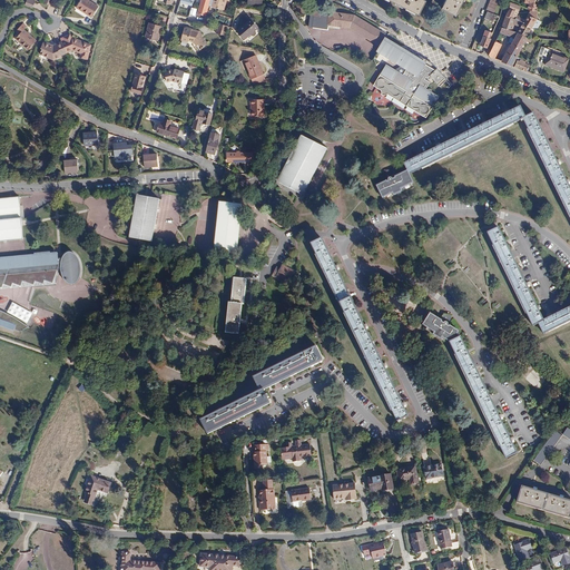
[(91,18),(98,7),(87,0),(80,0),(76,8),(91,18)]
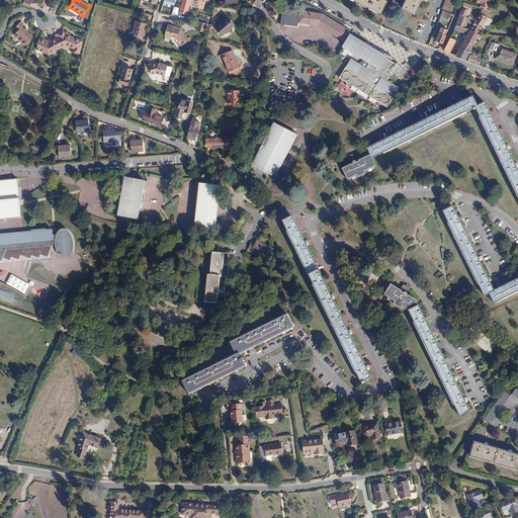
[(182,0),(179,12),(187,14),(190,0),(182,0)]
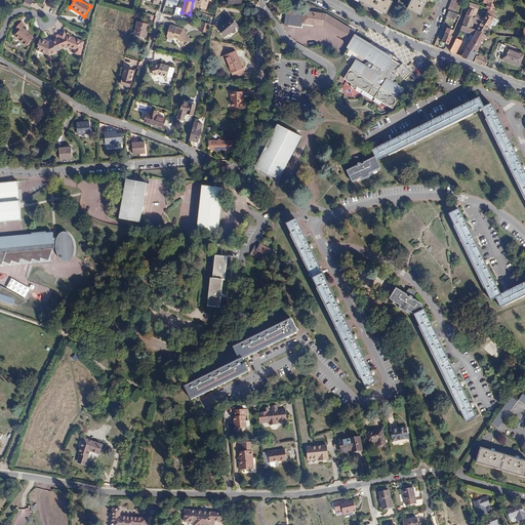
[(195,0),(194,6),(206,9),(208,0),(195,0)]
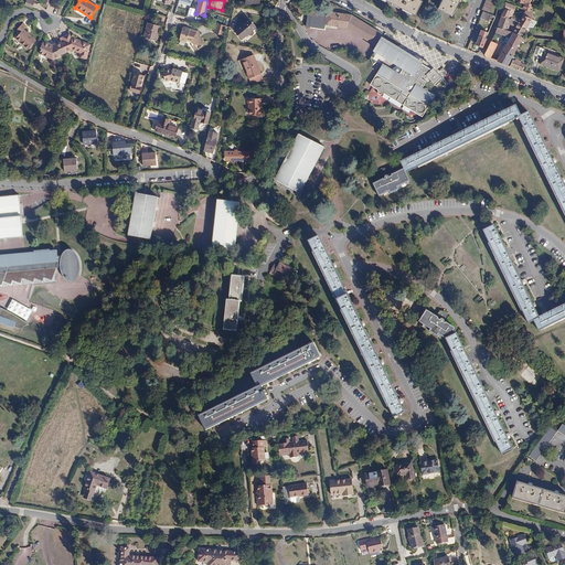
[(385,0),(416,16),(423,1),(419,0),(385,0)]
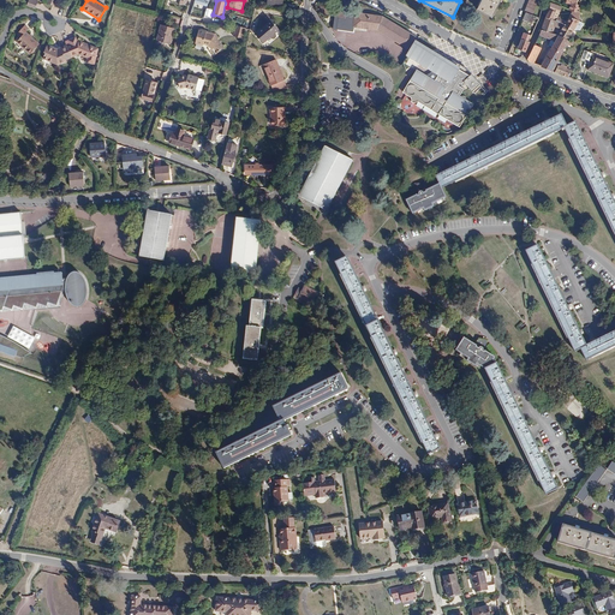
[(481,0),(476,11),(491,18),(500,0),(481,0)]
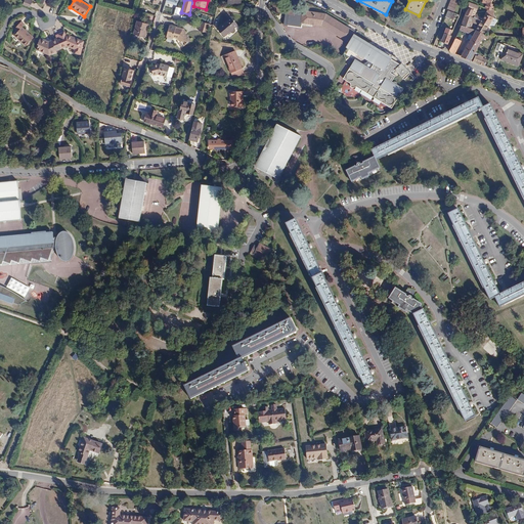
[(453,11),(459,0),(450,0),(447,9),(453,11)]
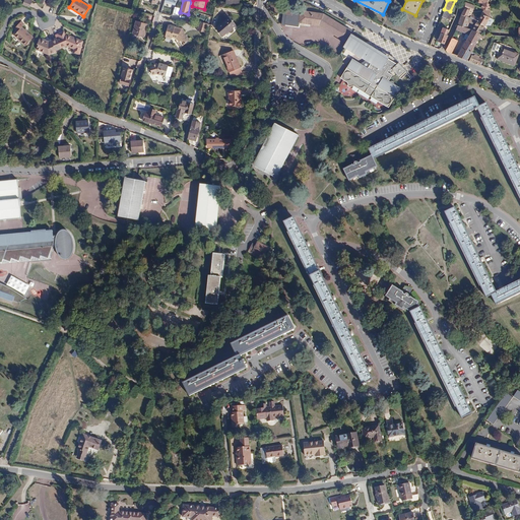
[(490,11),(492,4),(488,3),(489,0),(478,0),(479,0),(478,3),(481,4),(480,8),(483,9),(490,11)]
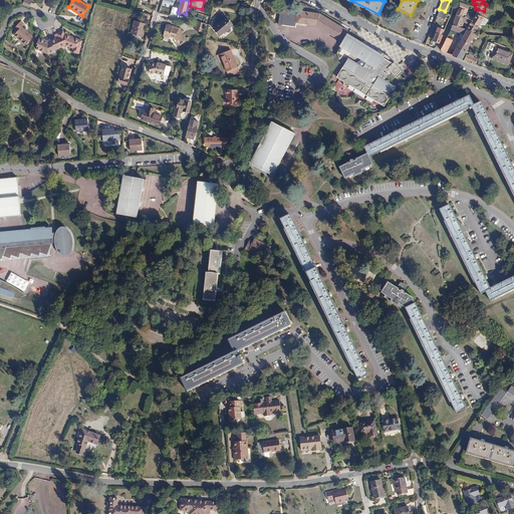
[(466,16),(467,14),(469,6),(461,3),(459,6),(460,8),(465,10),(463,15),(466,16)]
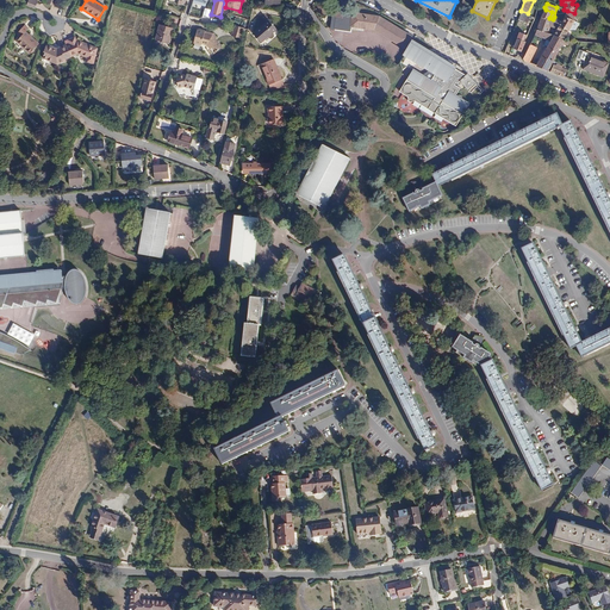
[(352,26),(374,30),(404,49),(405,48),(406,49),(414,37),(379,16),(353,12),(348,12),(348,11),(343,10),(343,11),(334,10),(330,29),(350,31),(352,26)]
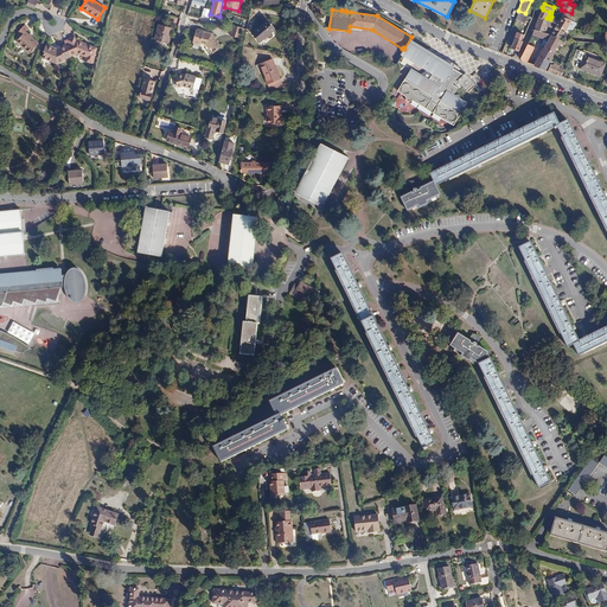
[(538,18),(548,21),(550,19),(547,18),(549,12),(543,10),(538,18)]
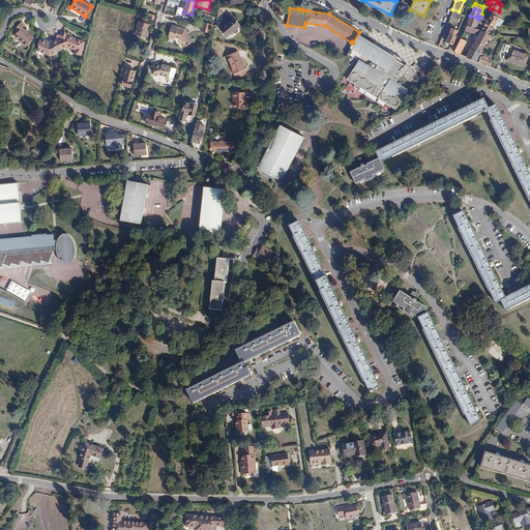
[(487,22),(495,26),(499,18),(499,11),(493,9),(489,19),(487,22)]
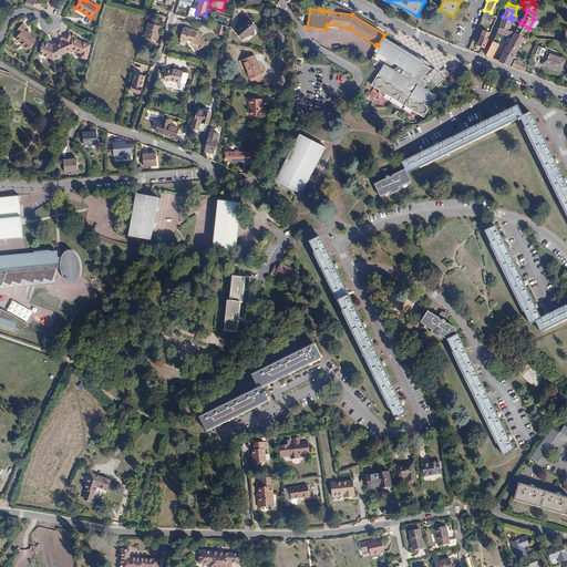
[(490,22),(493,16),(485,11),(482,19),(490,22)]
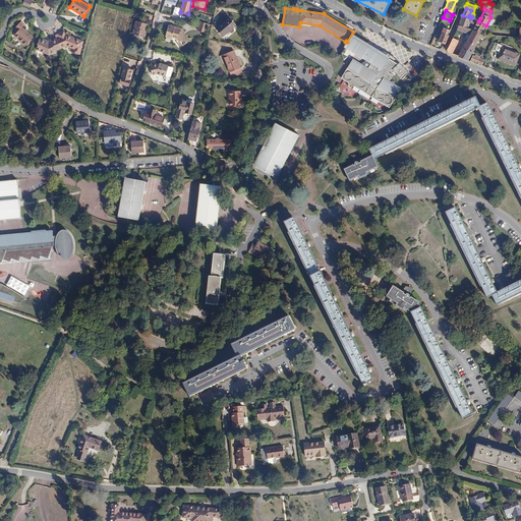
[(470,18),(462,15),(460,21),(459,25),(468,29),(469,29),(470,23),(474,24),(474,25),(475,26),(474,31),(480,35),(483,31),(486,25),(478,21),(470,18)]
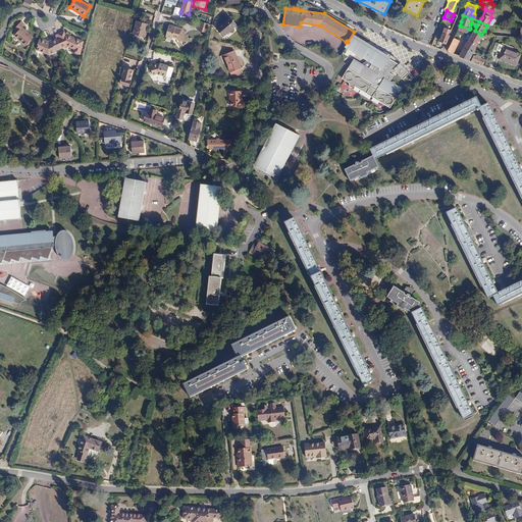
[(223,37),(228,33),(233,28),(237,25),(229,17),(216,29),(223,37)]
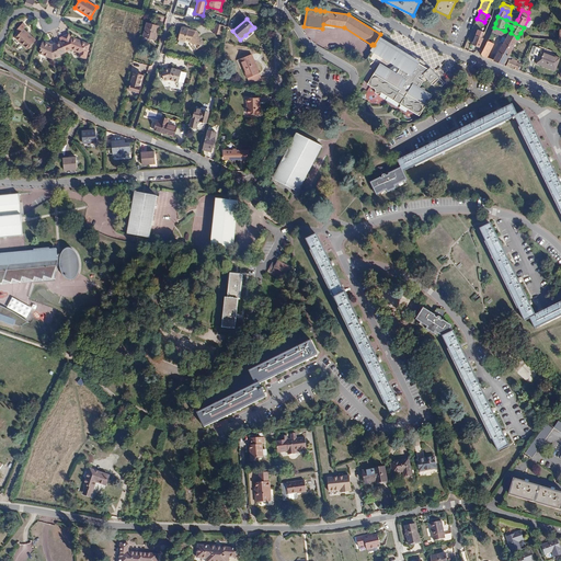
[(36,41),(23,30),(26,26),(23,23),(14,32),(19,35),(14,38),(27,49),(36,41)]
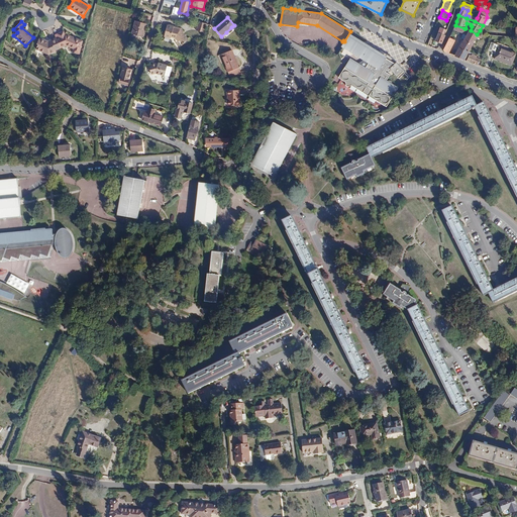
[(142,37),(146,24),(135,21),(131,34),(142,37)]
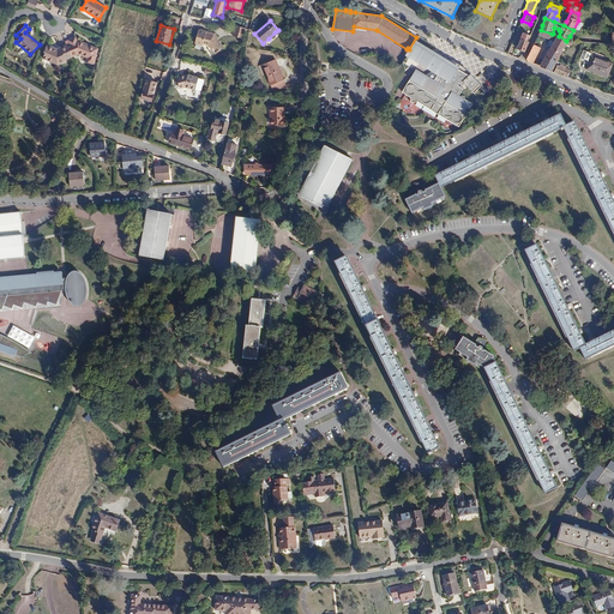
[(246,28),(236,25),(234,36),(244,37),(246,28)]
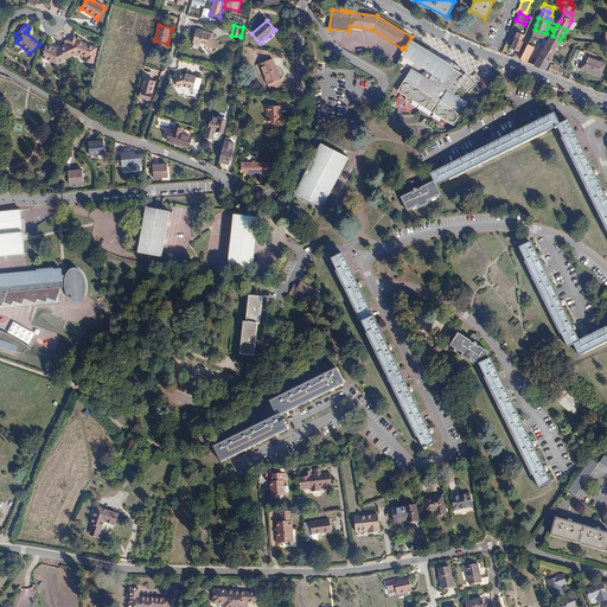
[(221,48),(215,39),(212,36),(203,33),(203,32),(196,30),(192,43),(200,45),(200,44),(206,45),(212,53),(221,48)]
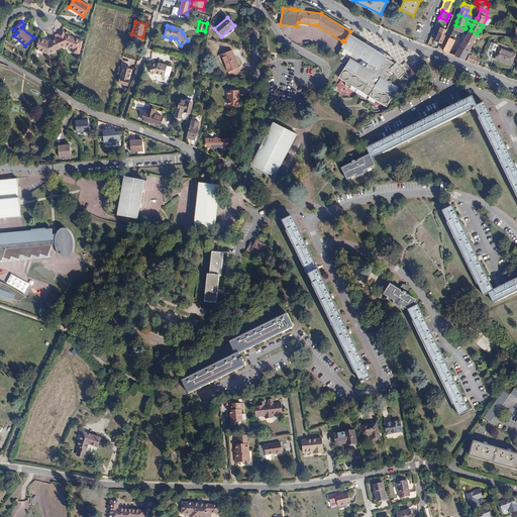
[(462,33),(464,28),(455,25),(454,25),(453,30),(462,33)]
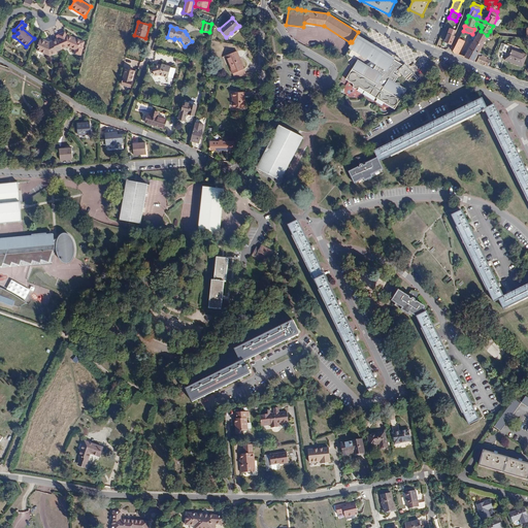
[(527,37),(527,28),(518,28),(518,37),(527,37)]
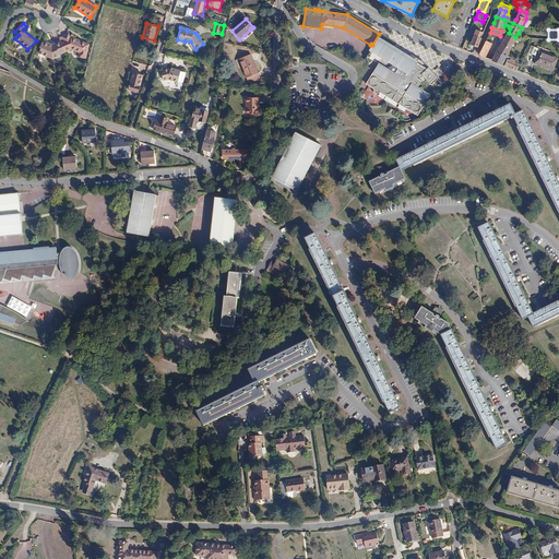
[(509,33),(503,31),(502,31),(500,36),(504,38),(495,56),(494,56),(491,60),(502,64),(507,56),(513,42),(521,42),(521,37),(515,37),(509,33)]
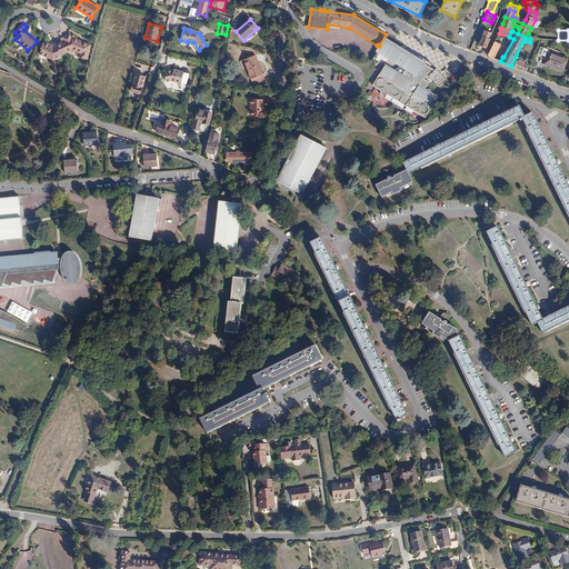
[(61,41),(67,53),(72,50),(80,53),(79,58),(87,60),(91,45),(72,37),(71,38),(70,35),(62,38),(65,40),(61,41)]
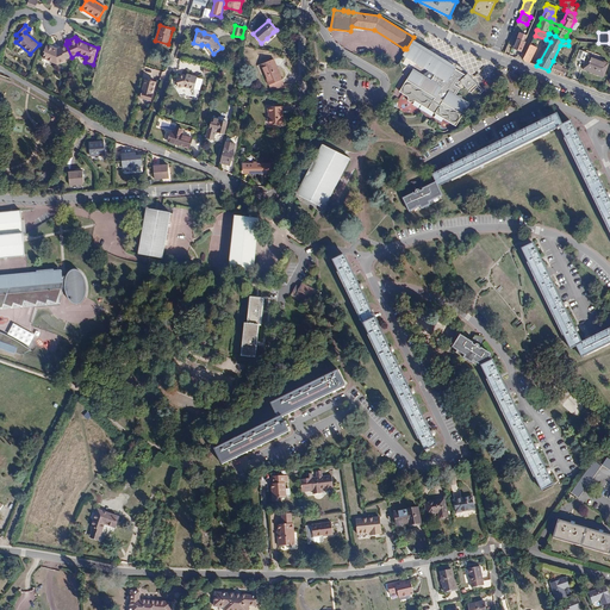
[(526,42),(517,38),(514,49),(512,48),(510,53),(514,54),(515,49),(521,51),(522,51),(526,42)]
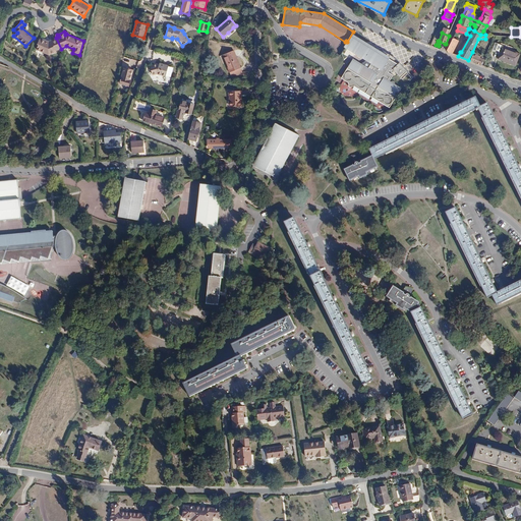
[(55,51),(61,49),(56,38),(48,42),(40,38),(37,44),(38,45),(36,50),(49,55),(56,52),(55,51)]
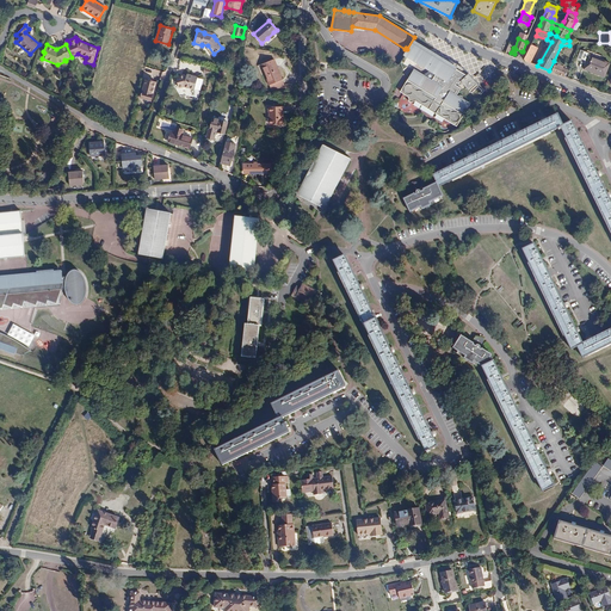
[(525,61),(530,63),(536,50),(530,48),(524,59),(525,61)]
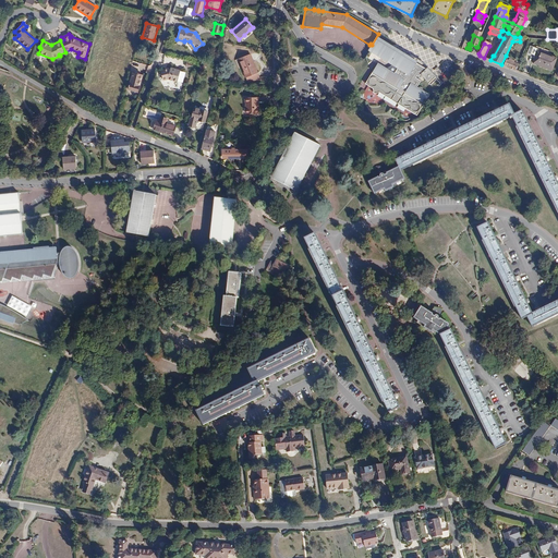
[(533,63),(552,71),(557,58),(537,50),(538,49),(531,46),(528,52),(535,56),(533,63)]
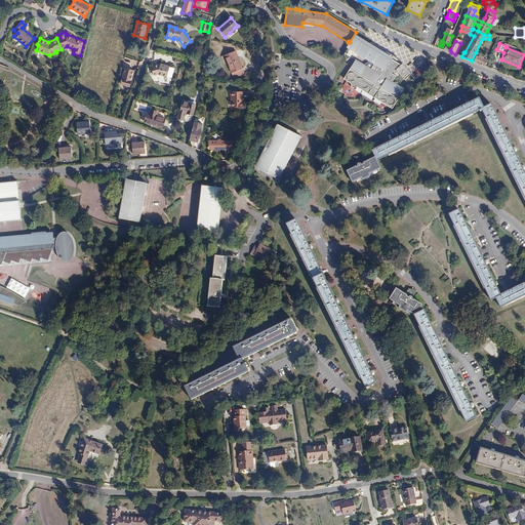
[(344,79),(379,101),(402,61),(400,59),(396,56),(393,54),(389,53),(386,52),(384,54),(376,54),(373,52),(372,50),(371,49),(369,48),(367,46),(365,46),(363,45),(361,46),(358,46),(356,48),(354,49),(360,53),(356,59),(355,59),(350,69),(348,68),(346,71),(348,72),(344,79)]
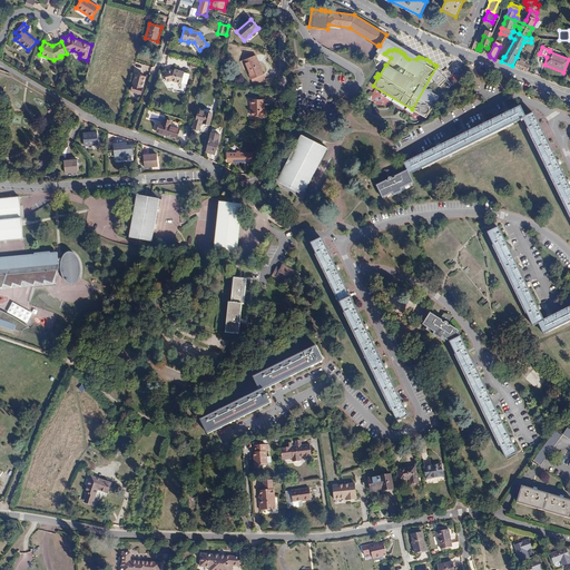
[(265,80),(256,56),(244,60),(254,85),(265,80)]
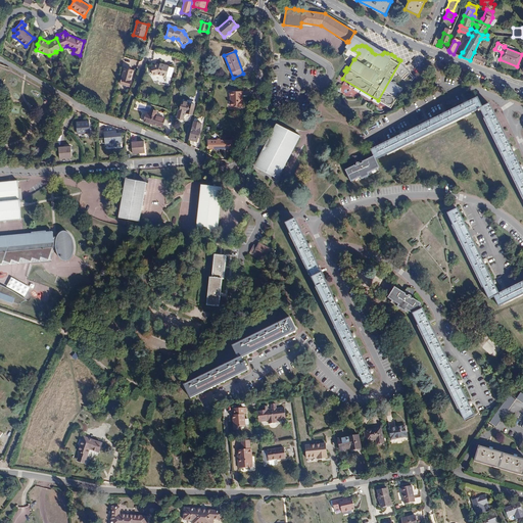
[(478,53),(474,52),(470,60),(483,65),(485,60),(481,58),(482,57),(478,55),(478,53)]
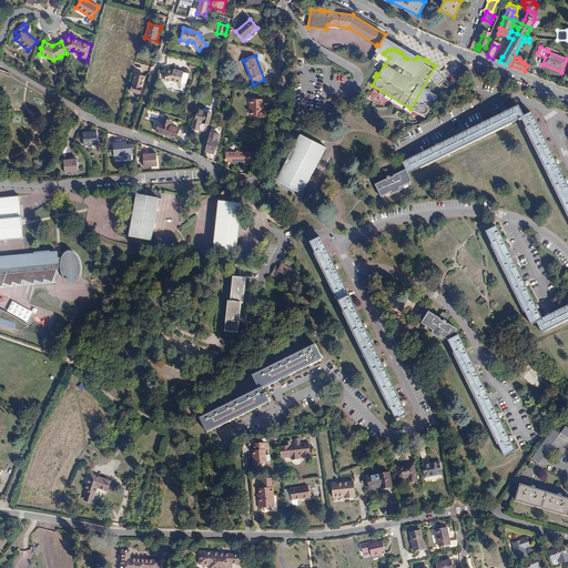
[(435,66),(411,109),(426,118),(438,95),(425,88),(427,84),(434,80),(439,87),(445,82),(436,70),(437,69),(435,66)]
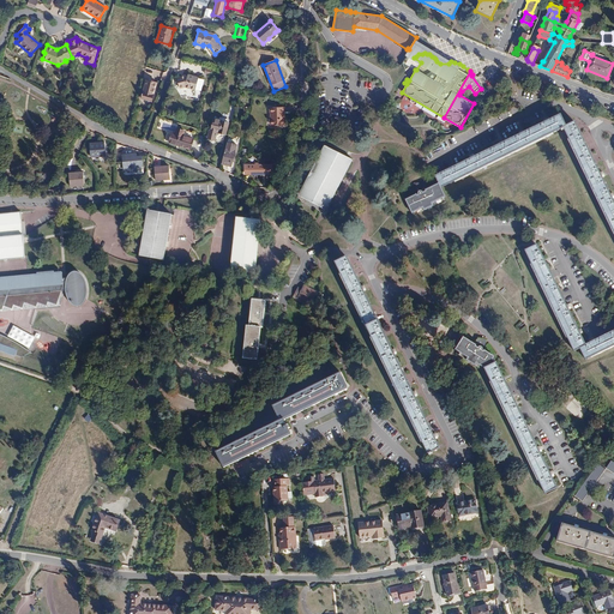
[(196,90),(198,77),(188,74),(187,76),(185,76),(176,77),(180,89),(185,88),(196,90)]
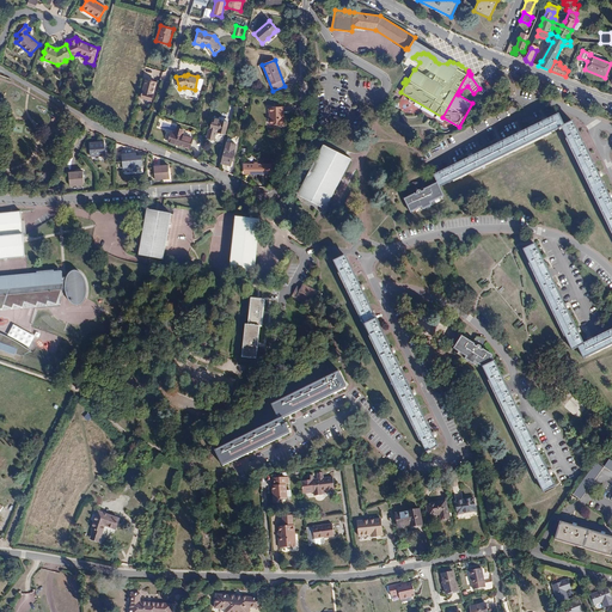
[(151,102),(157,83),(146,79),(141,98),(151,102)]
